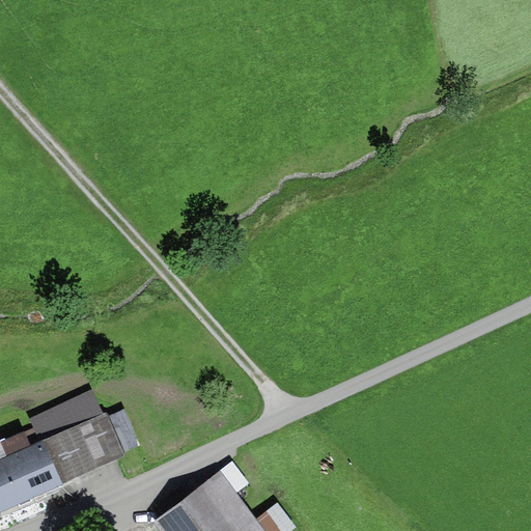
[(30,419),(42,443),(103,414),(92,390),(30,419)]
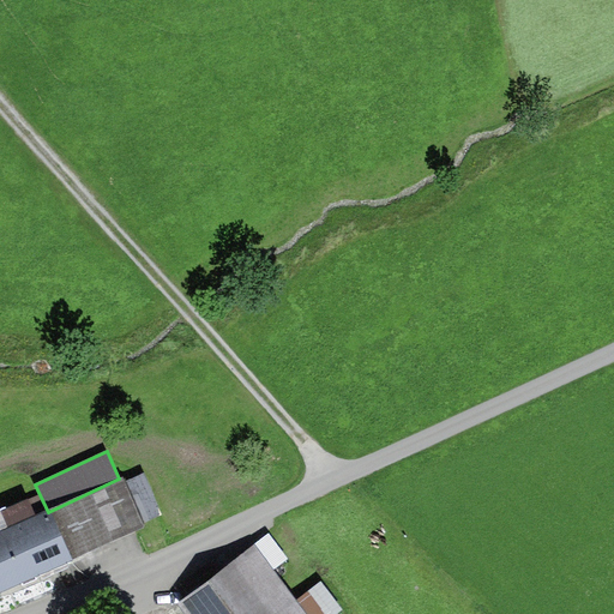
[(74,559),(145,527),(122,477),(119,479),(53,510),(74,559)]
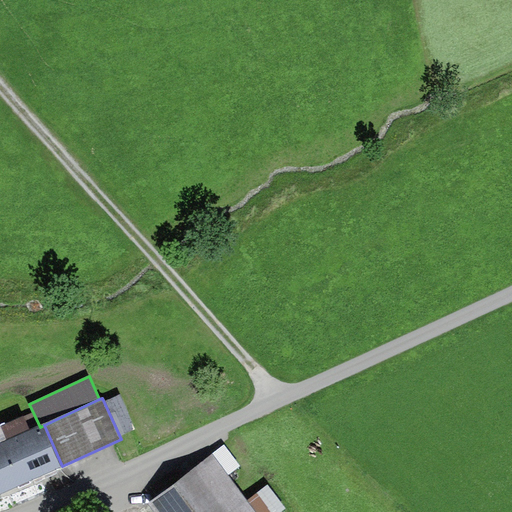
[(40,427),(30,430),(23,416),(1,426),(8,440),(0,442),(0,494),(62,466),(44,425),(40,427)]
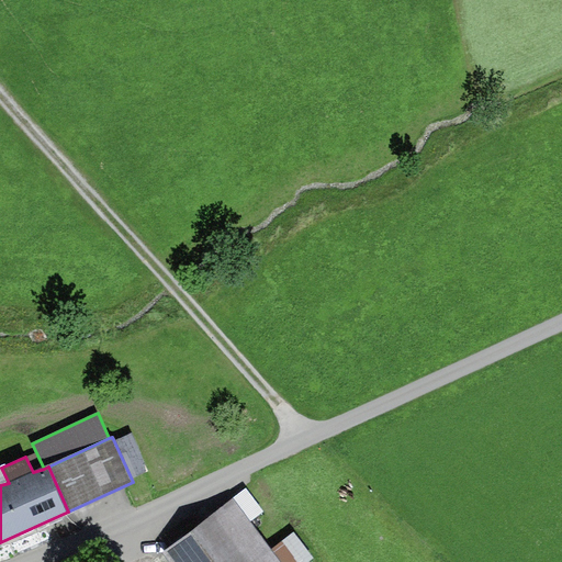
[(247,490),(234,501),(250,521),(265,512),(247,490)]
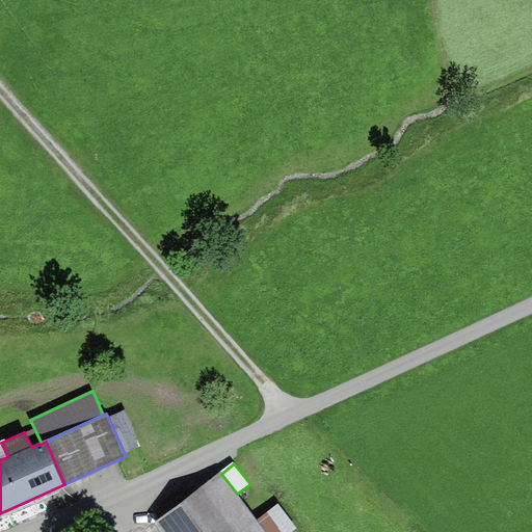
[(265,531),(257,520),(237,494),(221,474),(156,523),(162,531),(265,531)]
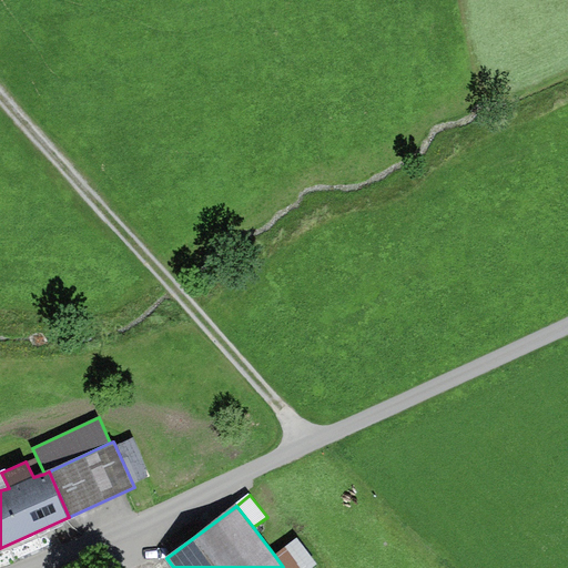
[(297,538),(274,555),(283,567),(312,567),(317,565),(297,538)]
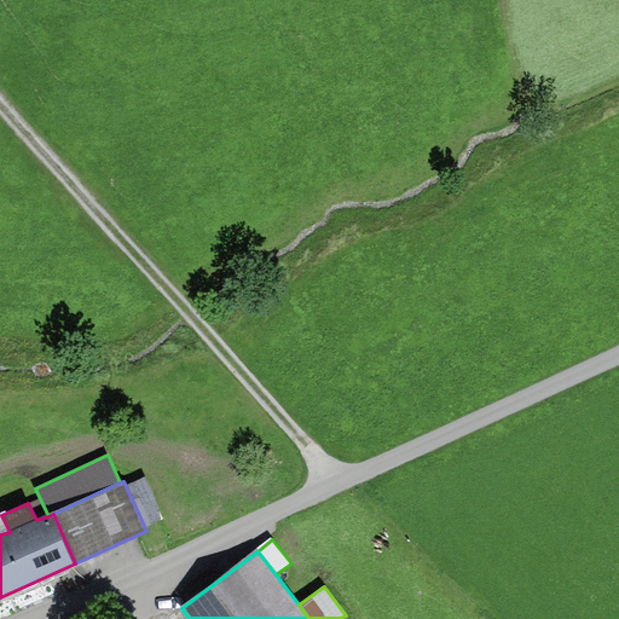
All buildings are outlined.
